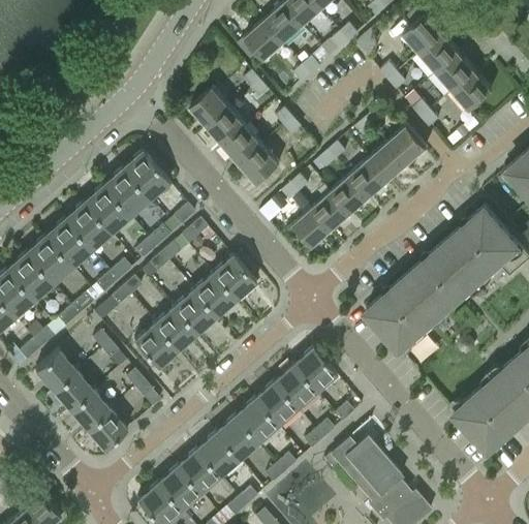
[(296,30),(316,12),(305,0),(284,0),(276,7),(296,30)]
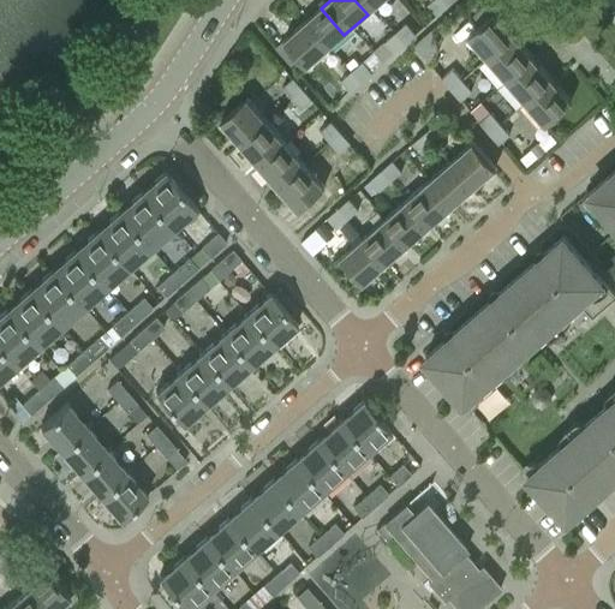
[(354,0),(368,15),(383,0),(354,0)]
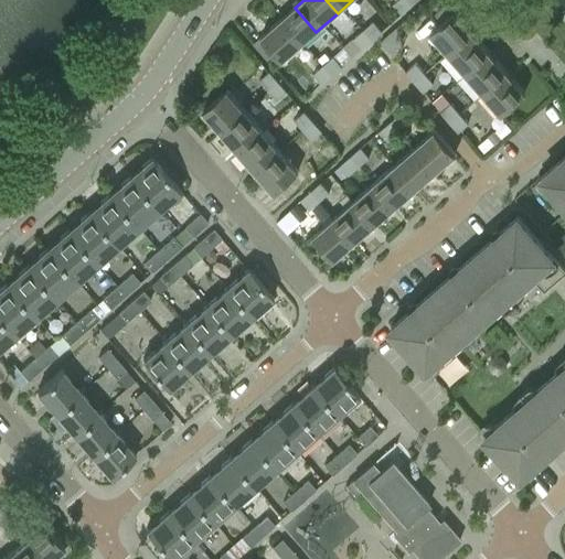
[(411,10),(418,2),(416,0),(404,0),(403,1),(411,10)]
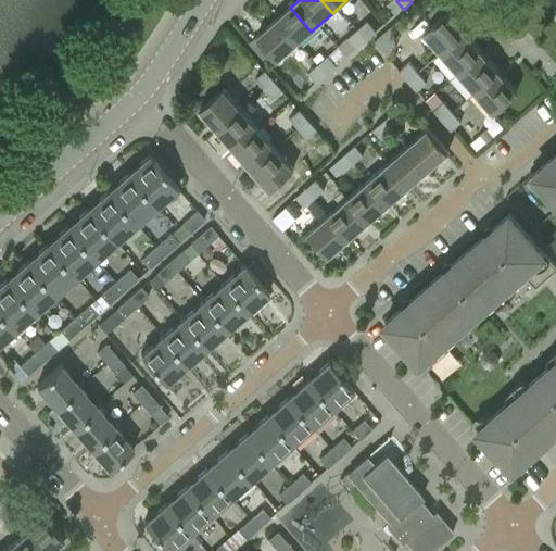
[(391,21),(404,10),(396,1),(383,12),(391,21)]
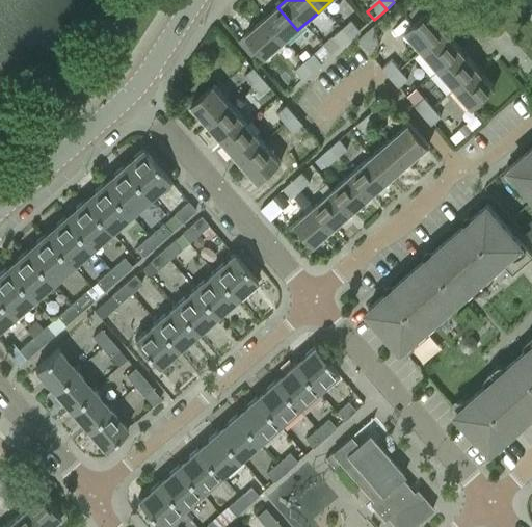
[(425,2),(408,17),(415,23),(426,14),(431,8),(425,2)]
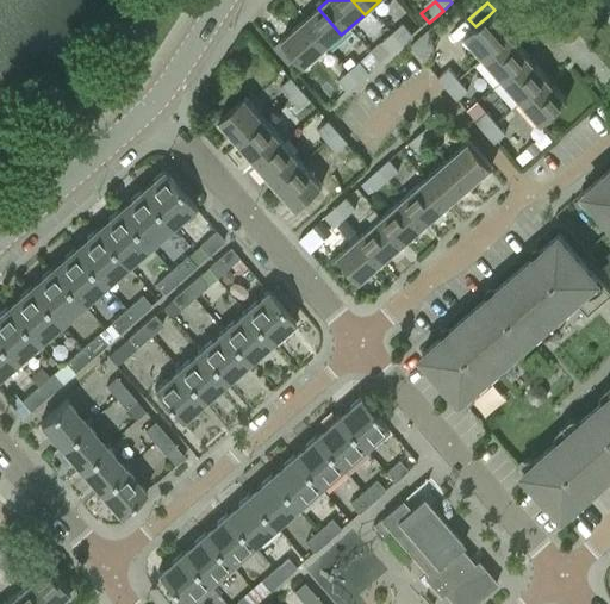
[(317,55),(341,35),(318,8),(294,30),(317,55)]
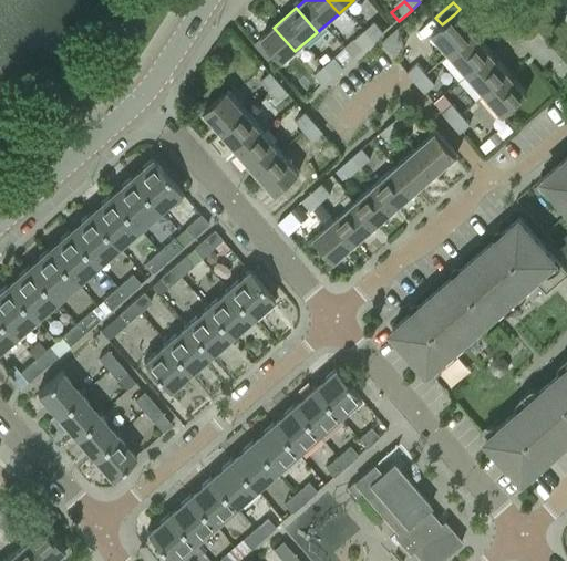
[(447,55),(472,34),(454,14),(442,24),(430,35),(447,55)]
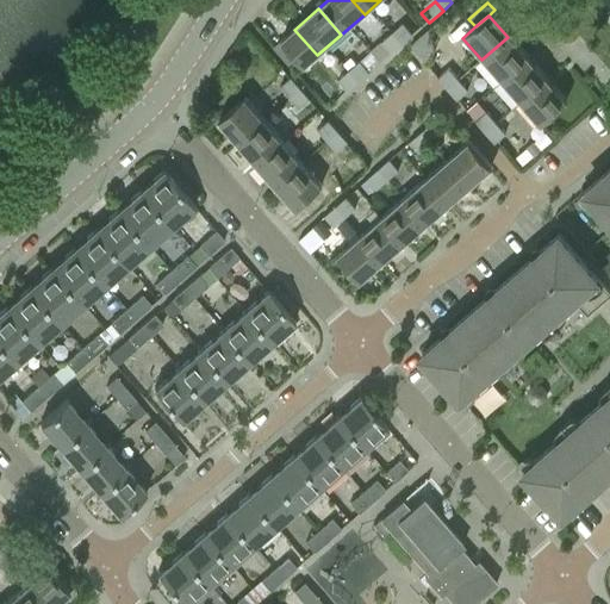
[(397,51),(412,37),(403,26),(387,41),(397,51)]
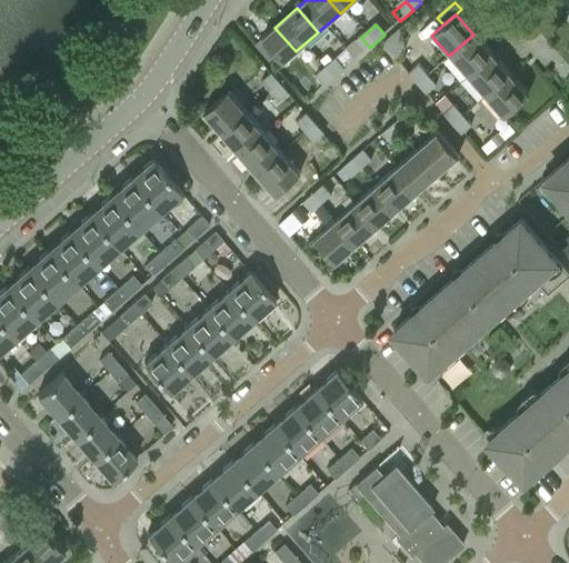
[(263,41),(256,48),(270,63),(277,57),(282,63),(296,51),(275,28),(262,39),(263,41)]
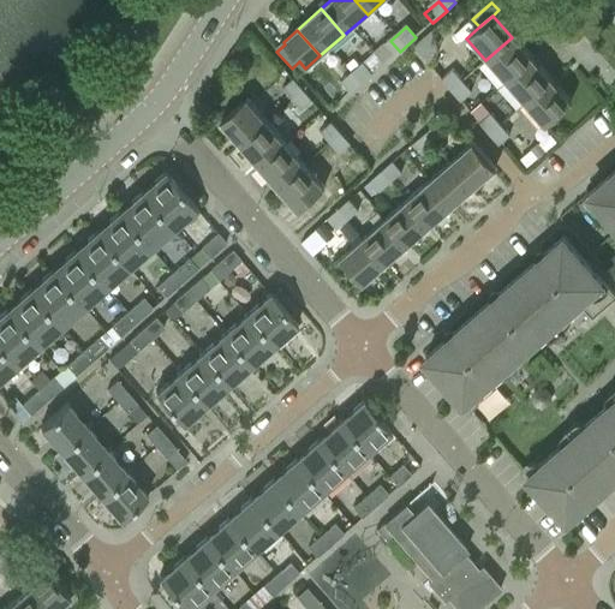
[(430,35),(412,51),(428,69),(437,52),(430,35)]
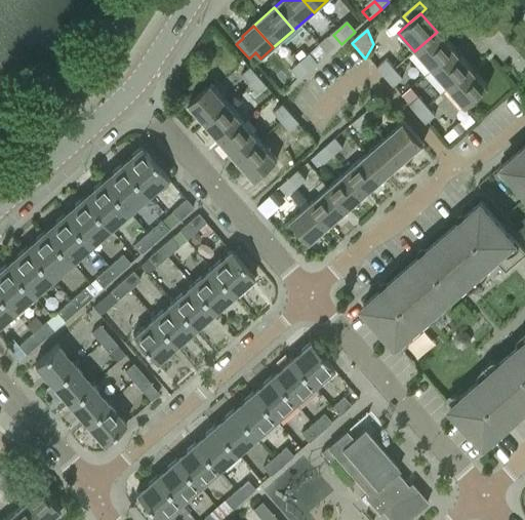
[(431,70),(453,50),(437,32),(414,51),(431,70)]
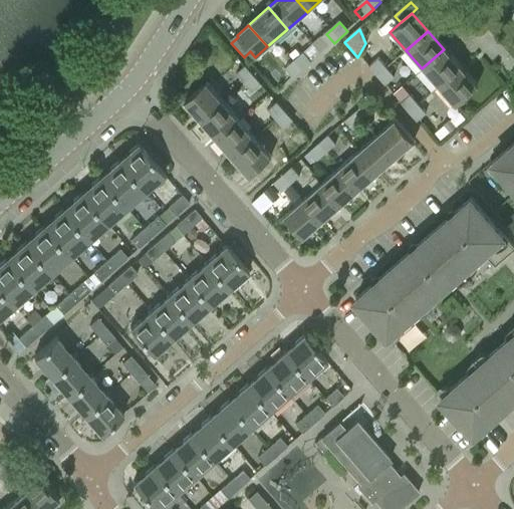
[(329,48),(334,43),(326,34),(321,39),(329,48)]
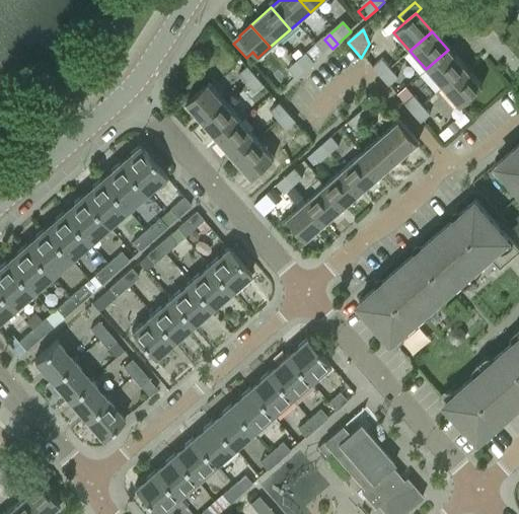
[(442,88),(464,69),(448,50),(426,69),(442,88)]
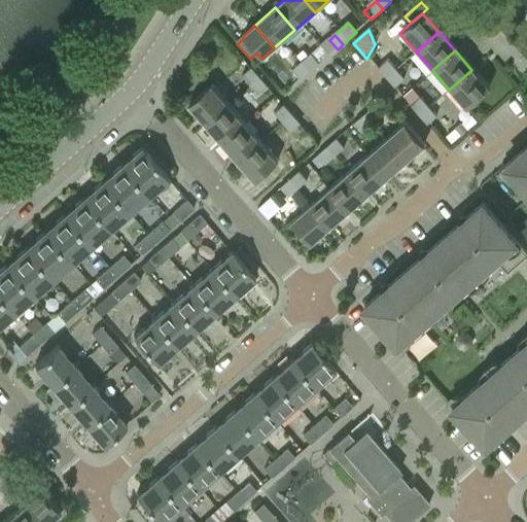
[(301,65),(294,70),(303,79),(318,66),(310,57),(301,65)]
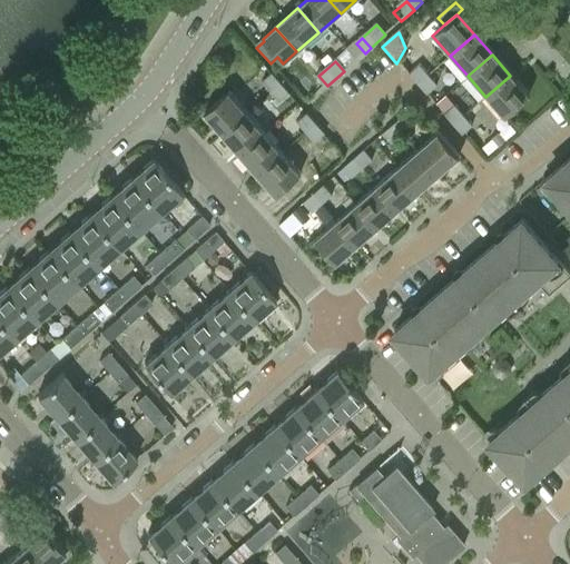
[(416,86),(426,77),(418,67),(408,76),(416,86)]
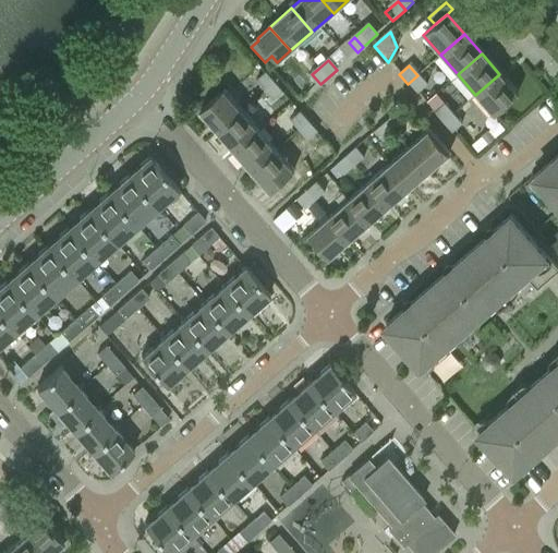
[(263,93),(274,84),(265,74),(255,83),(263,93)]
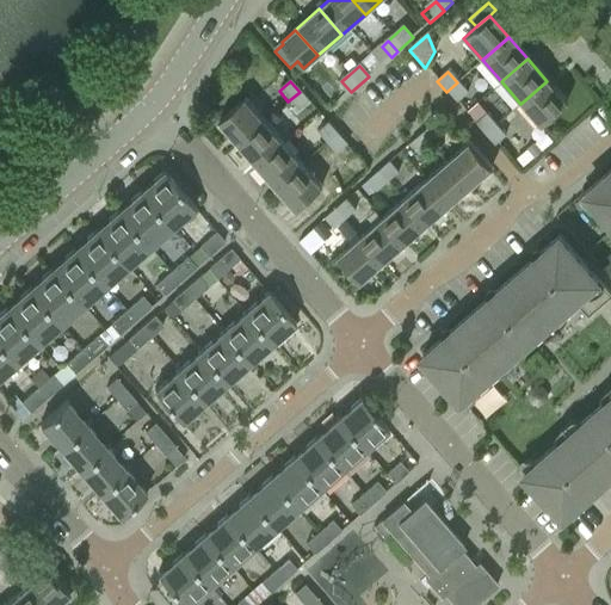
[(539,125),(566,103),(547,81),(520,104),(539,125)]
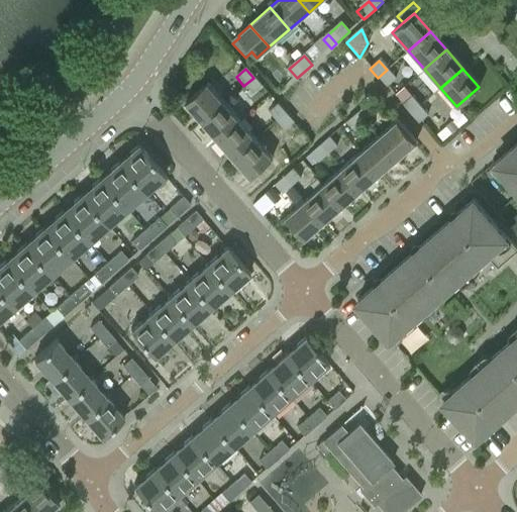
[(385,87),(395,79),(387,70),(378,78),(385,87)]
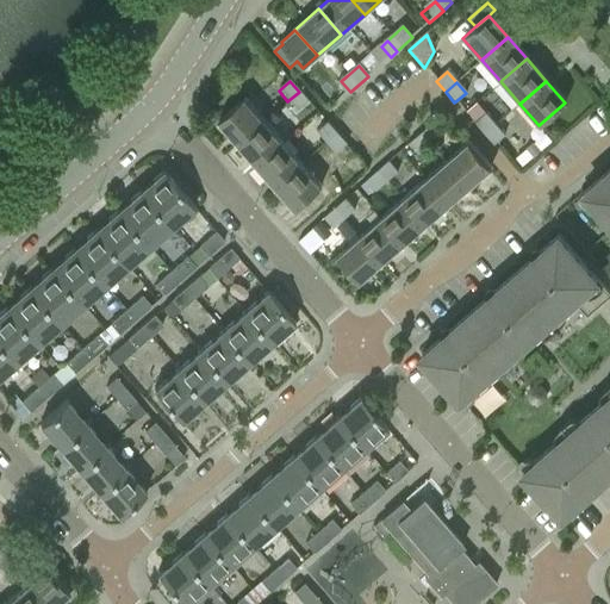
[(298,113),(309,104),(299,92),(287,101),(298,113)]
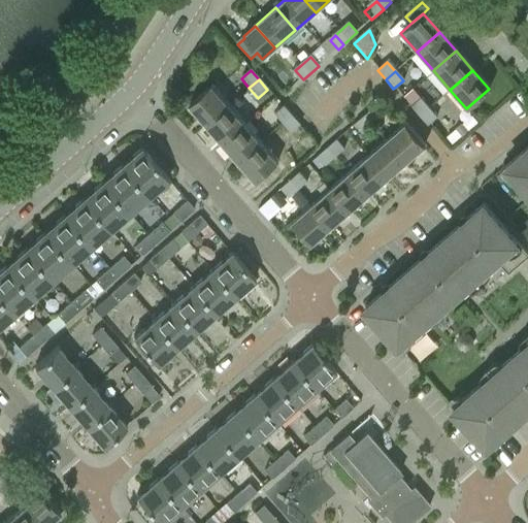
[(206,126),(228,106),(211,88),(190,106),(206,126)]
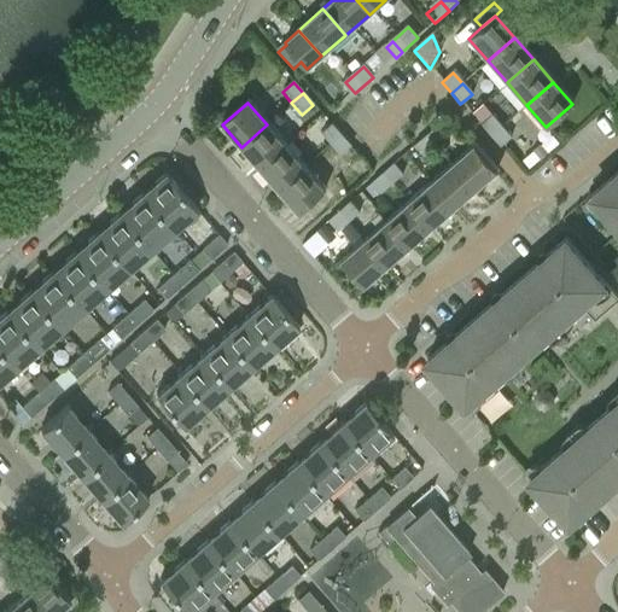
[(489,137),(500,127),(490,116),(481,126),(489,137)]
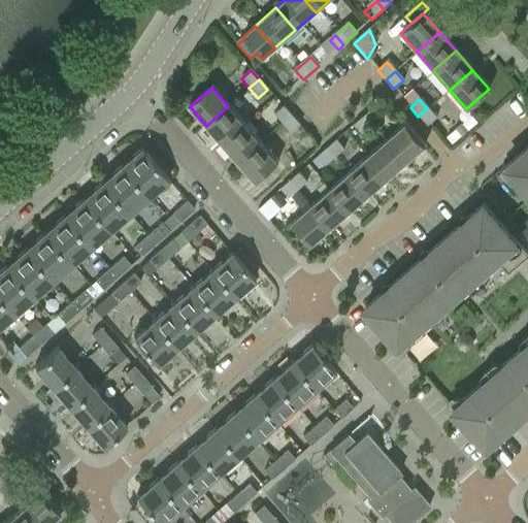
[(223,144),(244,125),(228,106),(206,126),(223,144)]
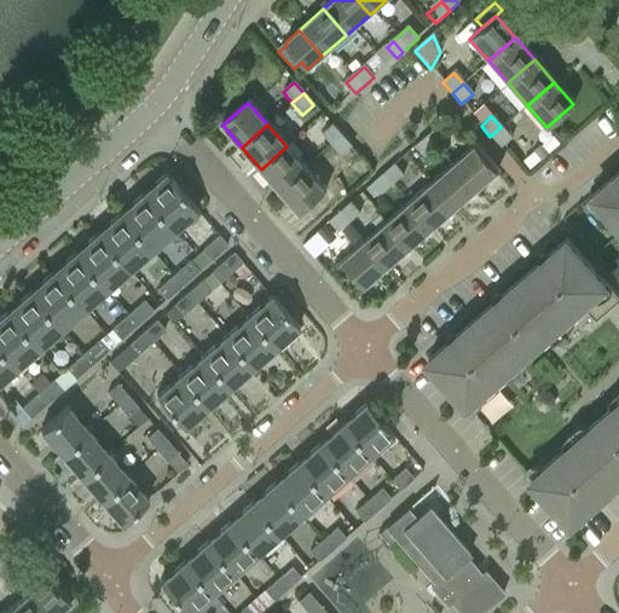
[(331,148),(343,138),(334,126),(322,136),(331,148)]
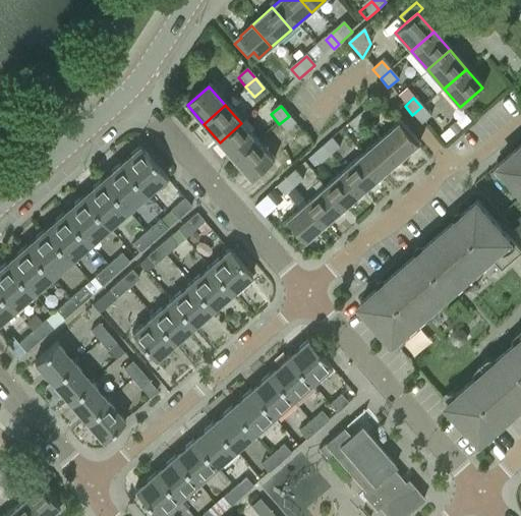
[(367,124),(375,117),(367,107),(359,115),(367,124)]
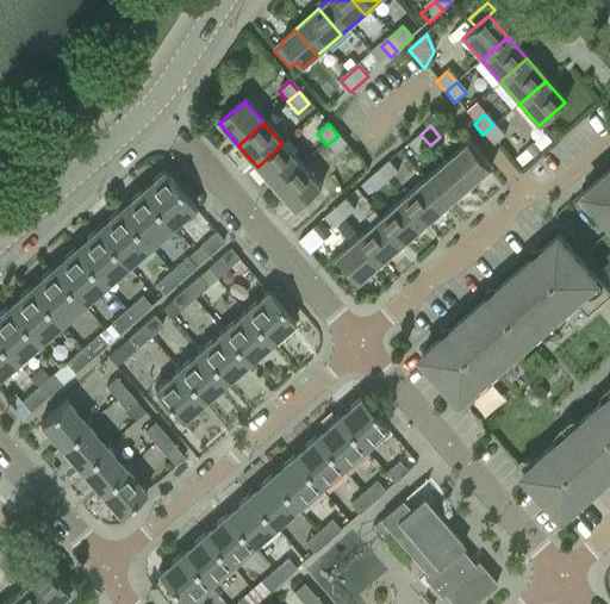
[(492,145),(503,136),(493,125),(483,135),(492,145)]
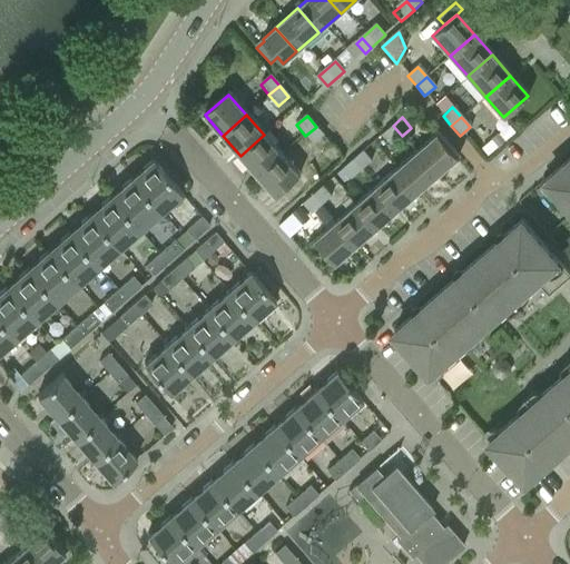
[(391,145),(402,136),(393,126),(382,135),(391,145)]
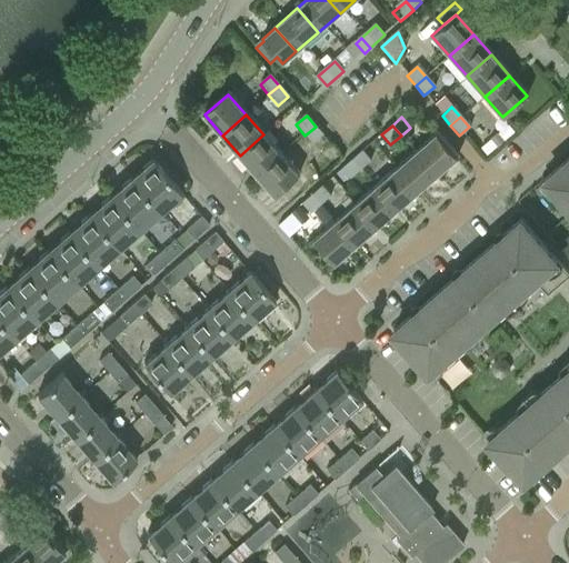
[(313,146),(325,137),(316,127),(305,136),(313,146)]
